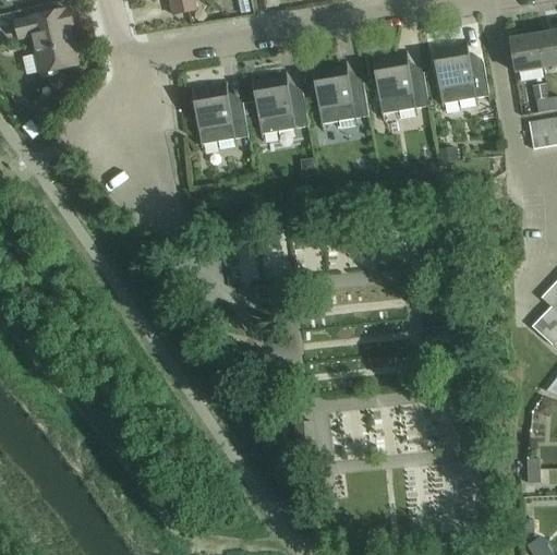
[(168,0),(171,15),(195,10),(193,0),(168,0)]
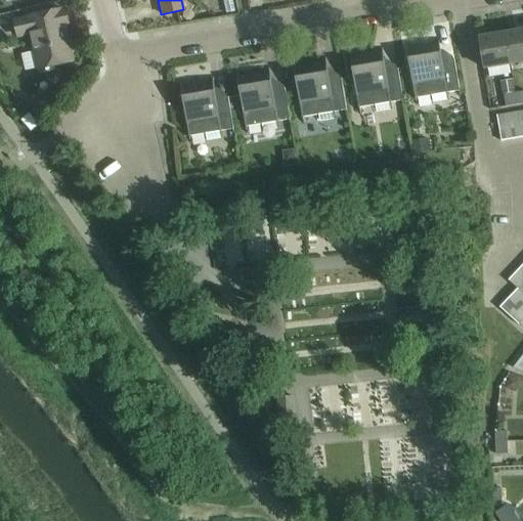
[(62,25),(67,24),(63,8),(59,9),(59,8),(25,16),(25,17),(13,19),(16,35),(29,33),(37,68),(71,60),(62,25)]
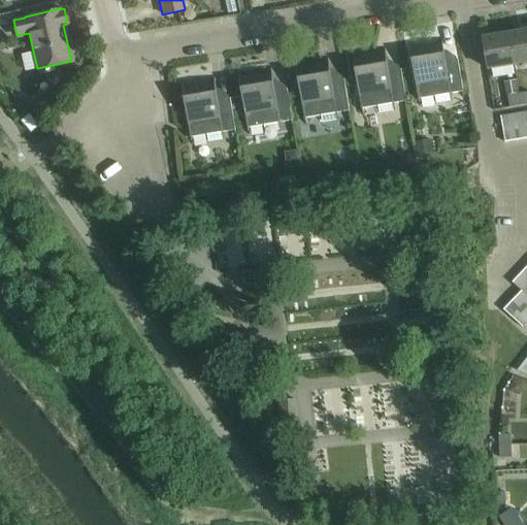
[(526,28),(508,31),(514,63),(526,60),(526,28)]
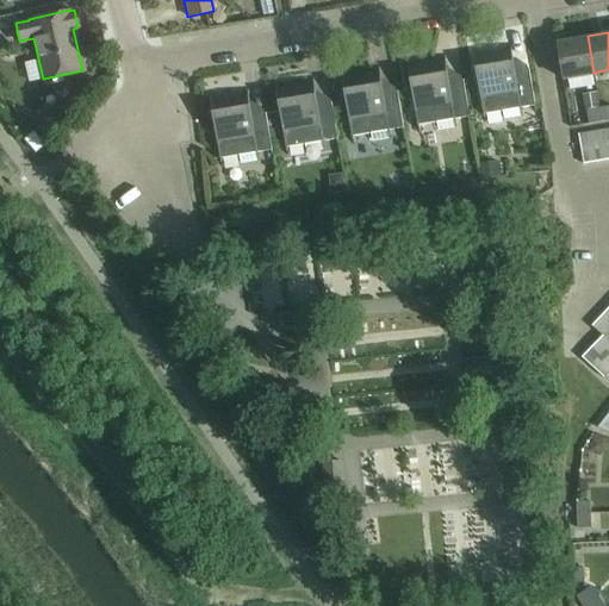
[(561,77),(563,77),(594,73),(588,36),(555,42),(561,77)]
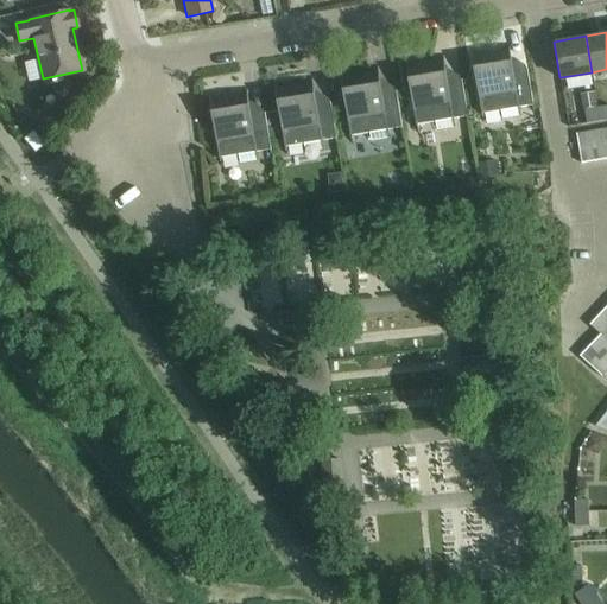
[(470,46),(468,46),(480,112),(499,108),(500,116),(518,114),(517,106),(531,103),(525,67),(511,69),(506,40),(504,40),(506,50),(472,56),(470,46)]
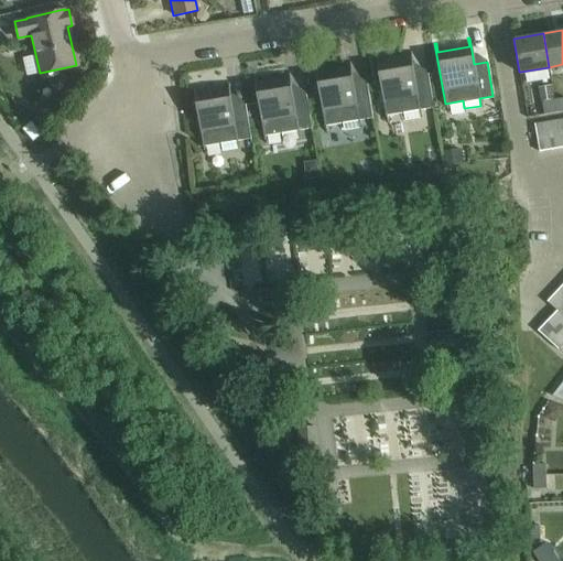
[(376,53),(374,53),(385,114),(402,111),(403,118),(420,116),(419,108),(432,106),(426,73),(413,75),(409,47),(407,47),(409,56),(377,62),(376,53)]
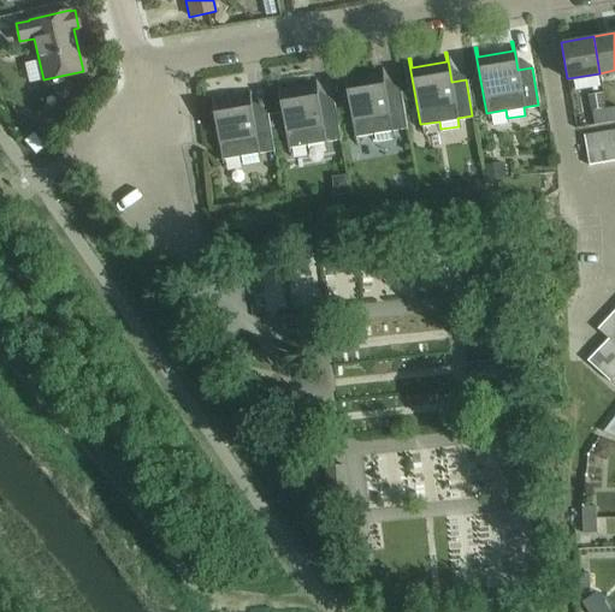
[(343,70),(342,70),(353,135),(372,132),(374,141),(392,137),(391,129),(406,128),(398,90),(385,93),(380,64),(378,64),(379,73),(346,78),(343,70)]
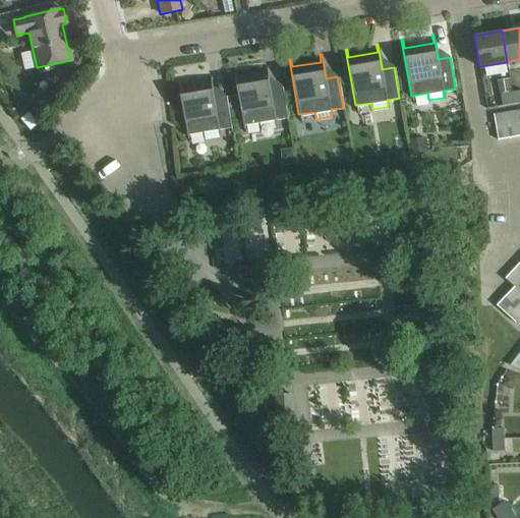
[(234,68),(233,68),(242,123),(258,121),(261,128),(276,125),(275,118),(286,116),(281,85),(269,88),(265,63),(264,63),(265,71),(236,76),(234,68)]
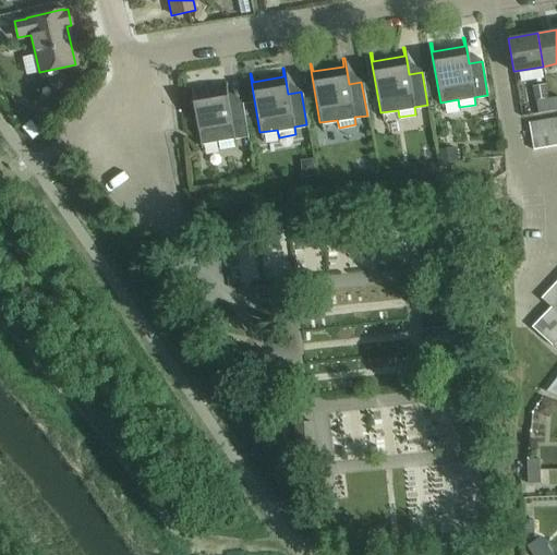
[(191,83),(190,83),(200,143),(217,140),(218,147),(235,145),(234,137),(246,135),(241,103),(228,105),(223,77),(222,77),(223,86),(192,92),(191,83)]
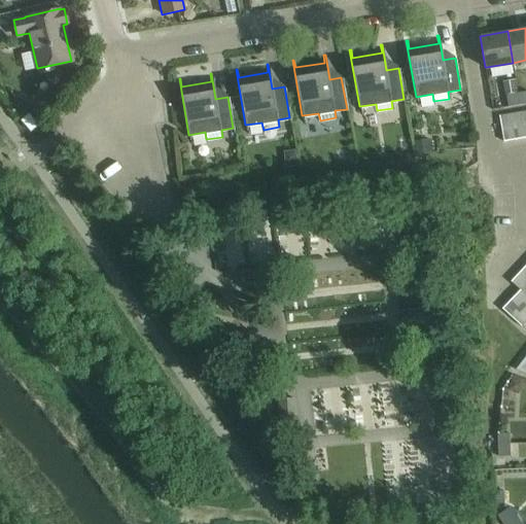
[(516,77),(502,79),(504,92),(518,91),(516,77)]
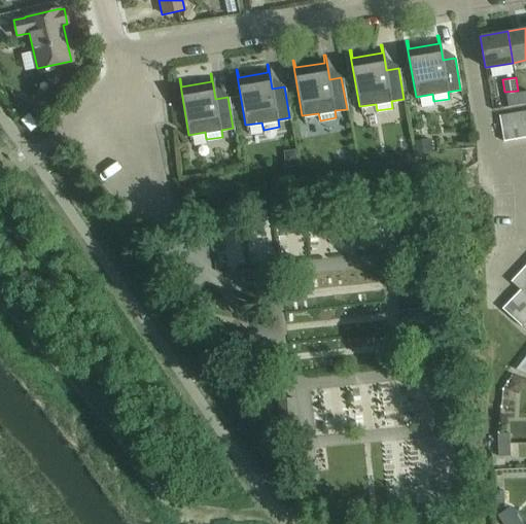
[(506,94),(507,105),(520,103),(518,92),(506,94)]
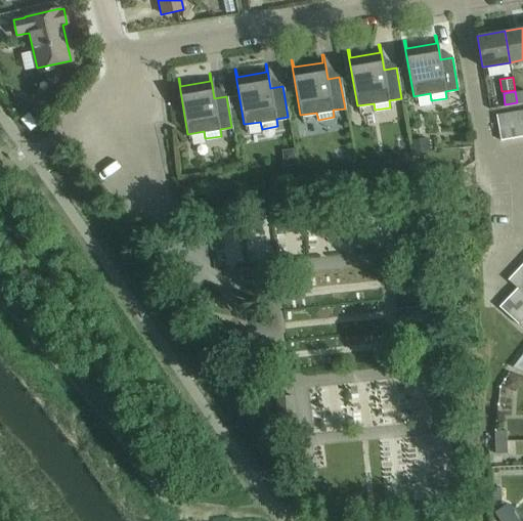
[(508,113),(512,136),(522,134),(522,129),(520,111),(508,113)]
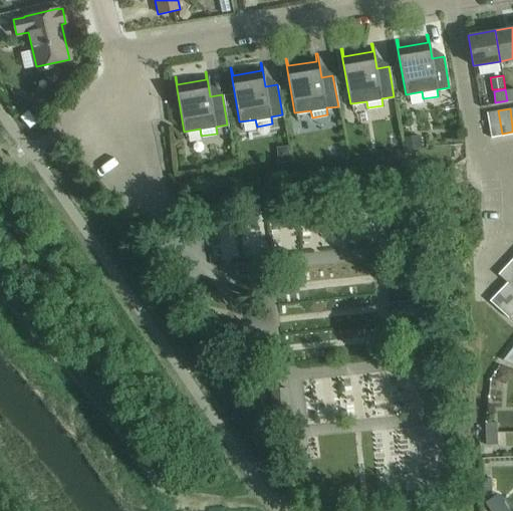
[(27,110),(19,117),(28,129),(36,121),(27,110)]
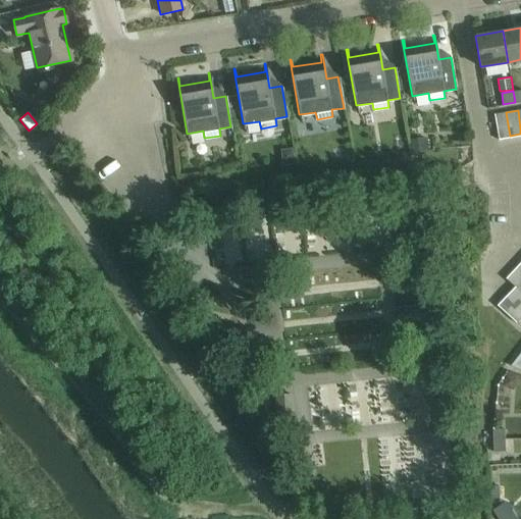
[(493,114),(498,138),(510,136),(506,112),(493,114)]
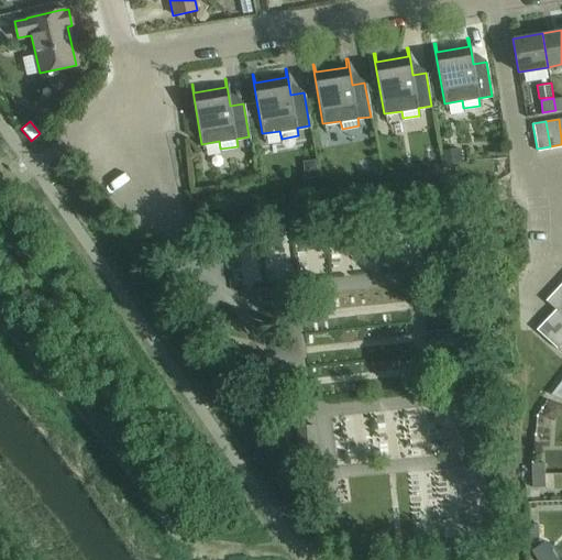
[(459,145),(442,147),(443,162),(461,161),(459,145)]
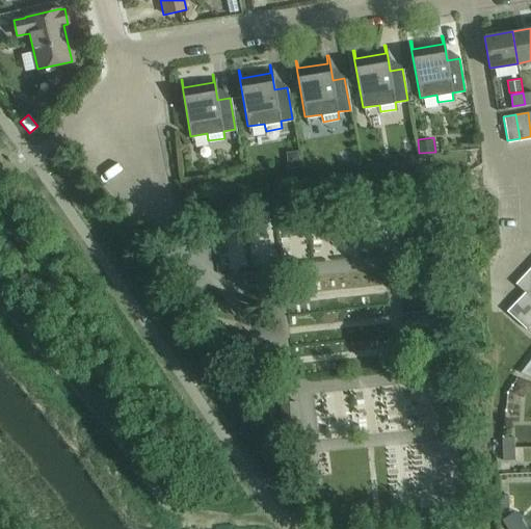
[(297,149),(285,150),(287,166),(299,165),(297,149)]
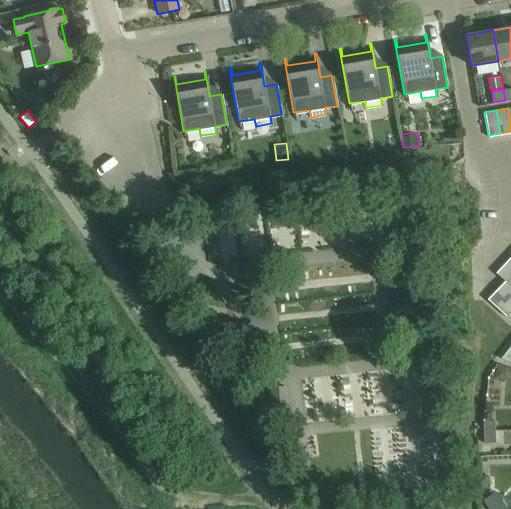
[(495,273),(504,281),(510,287),(510,270),(504,264),(495,273)]
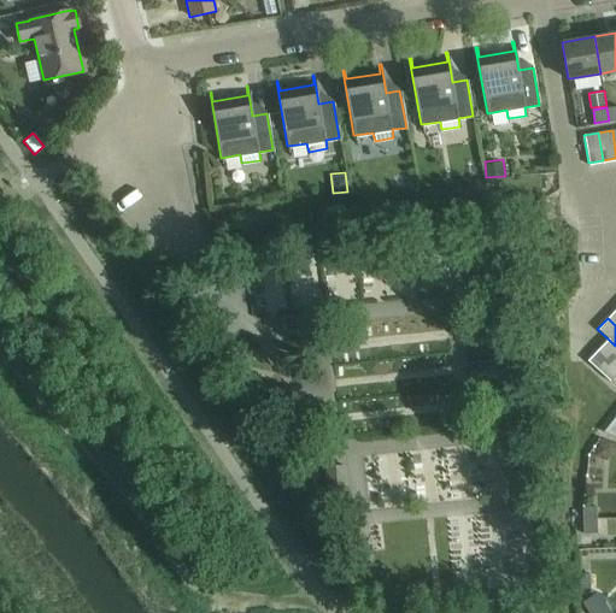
[(597,349),(615,367),(615,346),(608,339),(597,349)]
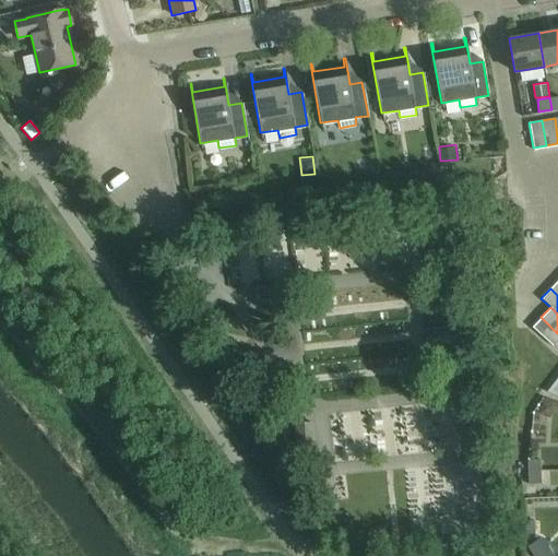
[(551,346),(557,338),(557,333),(541,317),(531,327),(551,346)]
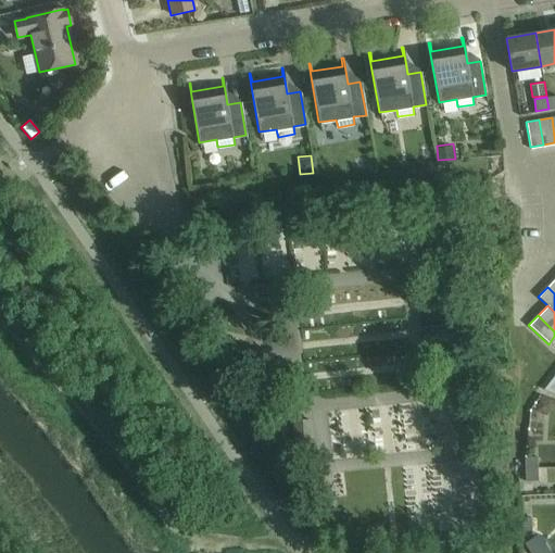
[(554,374),(544,388),(554,391),(554,374)]
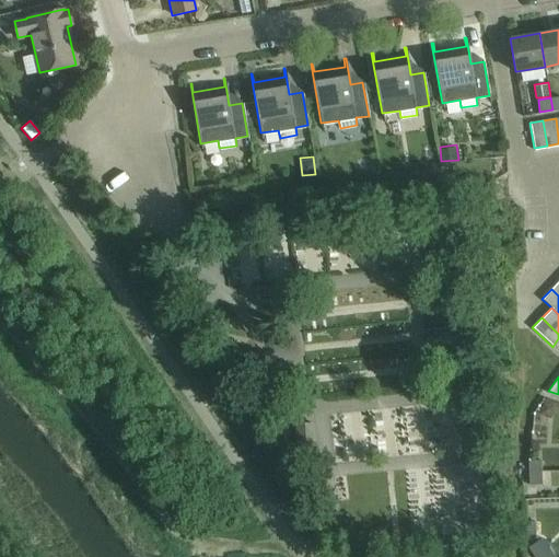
[(543,402),(538,413),(546,416),(550,414),(554,406),(543,402)]
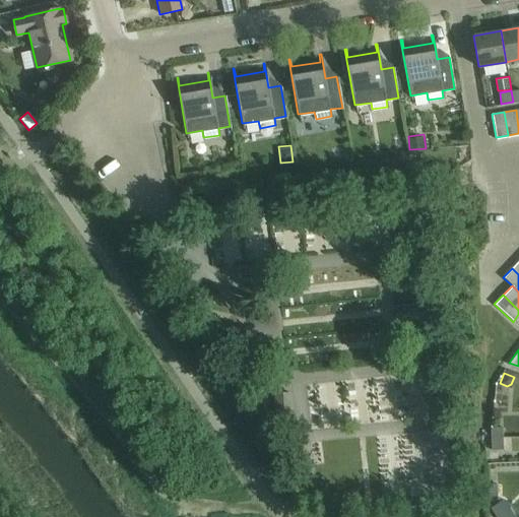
[(490,427),(490,438),(503,437),(503,426),(490,427)]
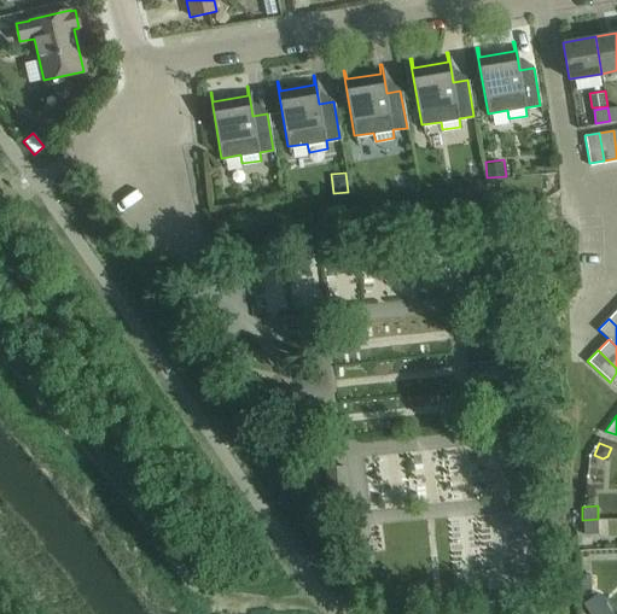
[(599,533),(598,519),(582,520),(583,534),(599,533)]
